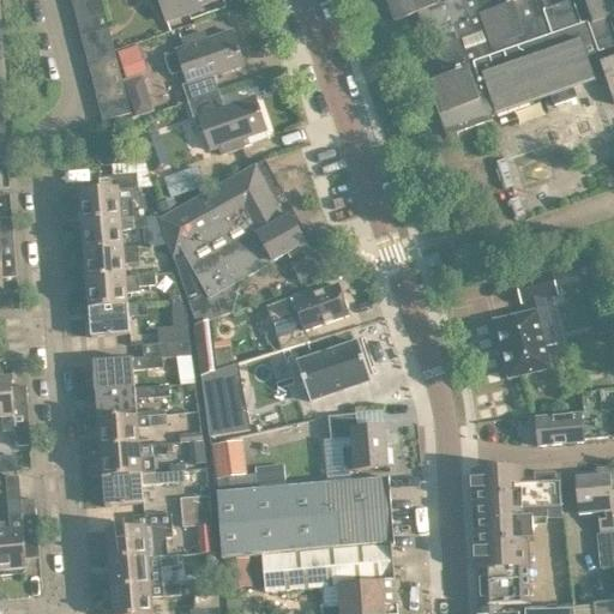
[(67,0),(77,36),(106,29),(97,0),(67,0)]
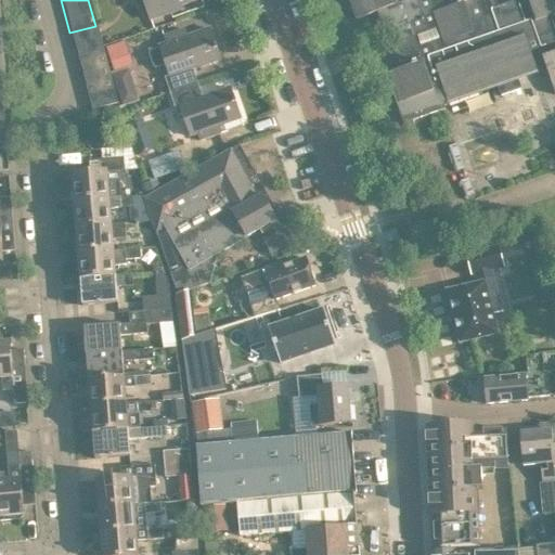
[(167,7),(188,0),(139,0),(145,18),(168,10),(167,7)]
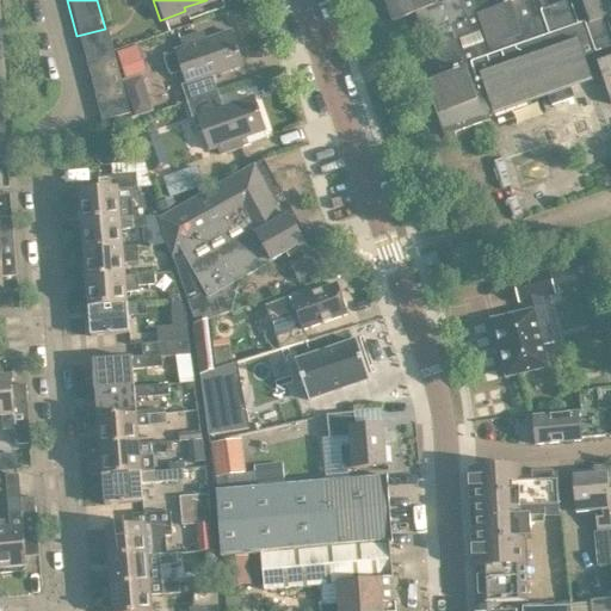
[(381,0),(388,19),(411,12),(419,34),(424,31),(438,73),(421,79),(440,135),(487,118),(485,113),(489,111),(489,113),(544,94),(548,104),(571,96),(567,86),(599,75),(609,103),(610,100),(610,0),(559,0),(543,6),(541,0),(381,0)]
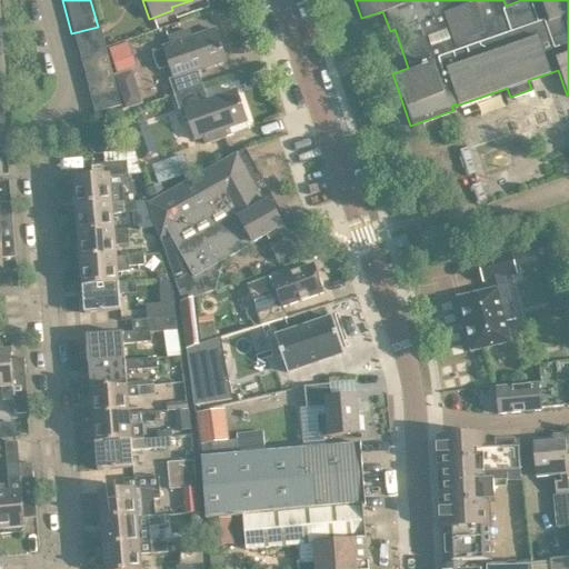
[(71,33),(75,48),(101,40),(98,27),(71,33)]
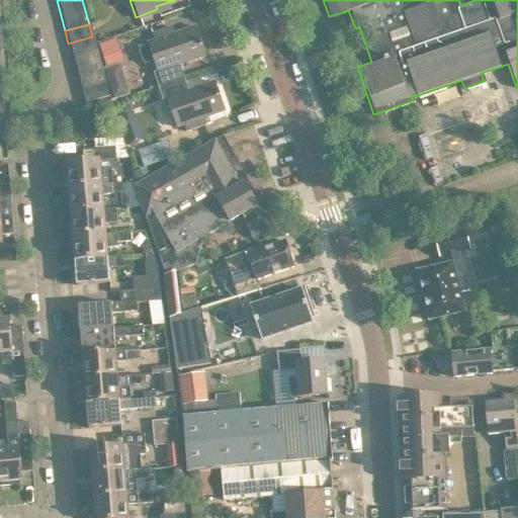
[(151,72),(156,86),(180,77),(176,64),(202,54),(193,25),(172,32),(170,26),(150,33),(152,39),(135,46),(141,62),(150,58),(155,71),(151,72)]
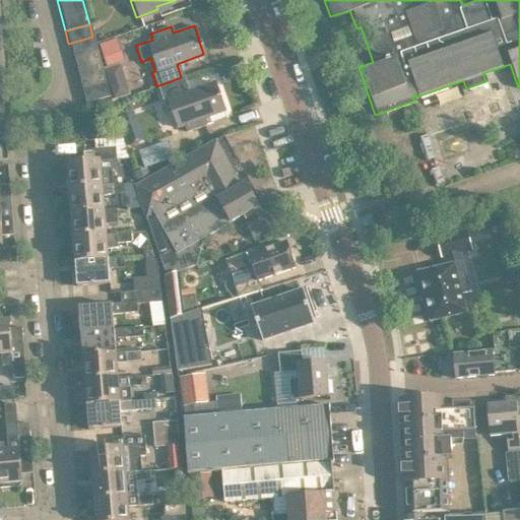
[(68,44),(70,53),(94,48),(92,37),(68,44)]
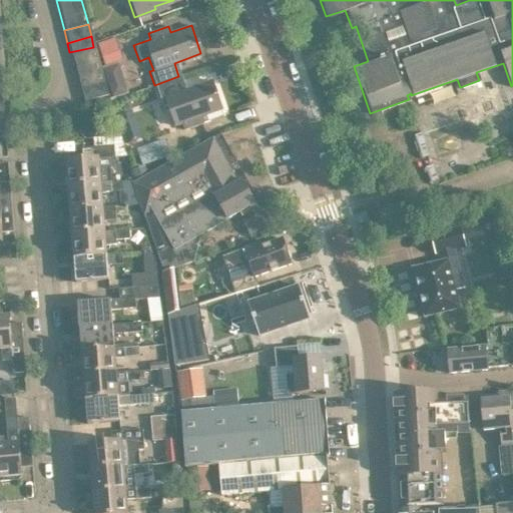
[(101,63),(119,58),(112,37),(95,43),(101,63)]
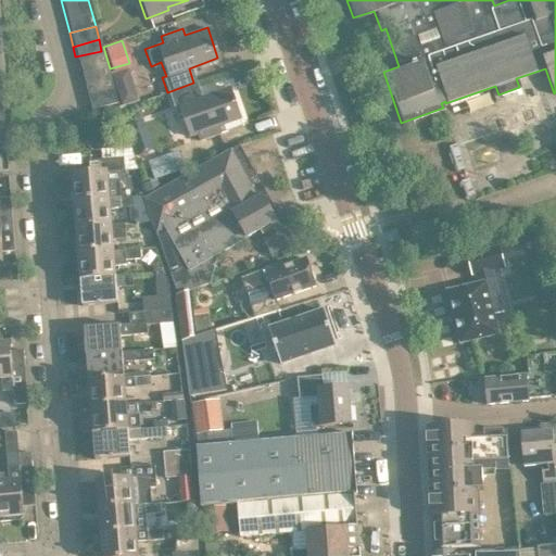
[(75,57),(78,70),(104,63),(101,51),(75,57)]
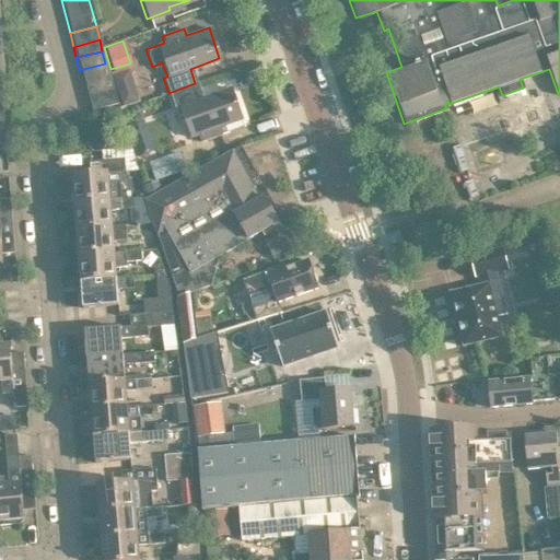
[(79,70),(82,83),(108,77),(105,63),(79,70)]
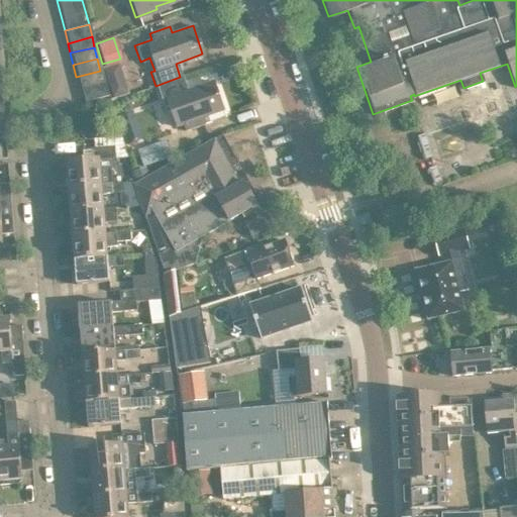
[(76,77),(79,89),(104,83),(100,71),(76,77)]
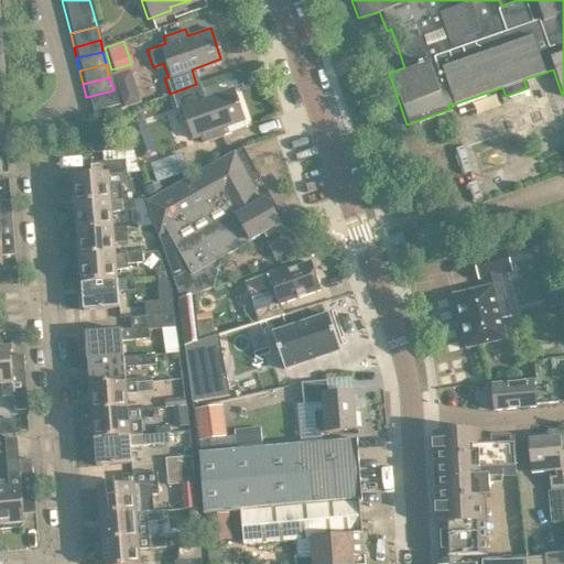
[(196,84),(170,94),(175,109),(180,108),(190,138),(197,134),(201,142),(221,136),(219,128),(241,120),(230,88),(202,98),(196,84)]
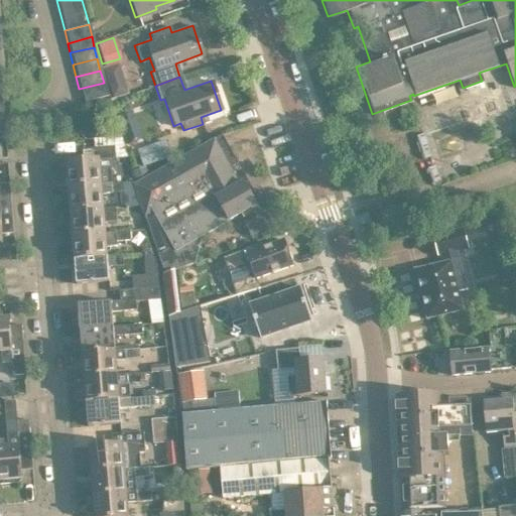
[(104,83),(79,89),(83,102),(107,96),(104,83)]
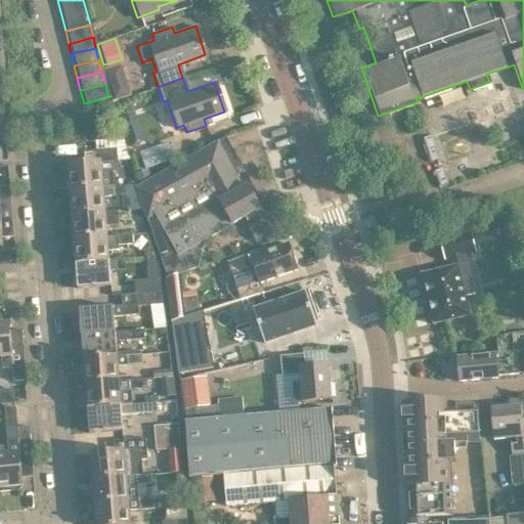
[(135,133),(124,136),(126,144),(137,140),(135,133)]
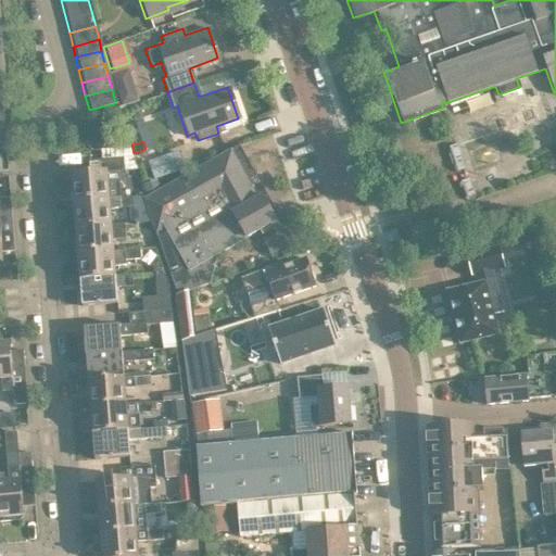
[(463,165),(455,141),(445,144),(454,168),(463,165)]
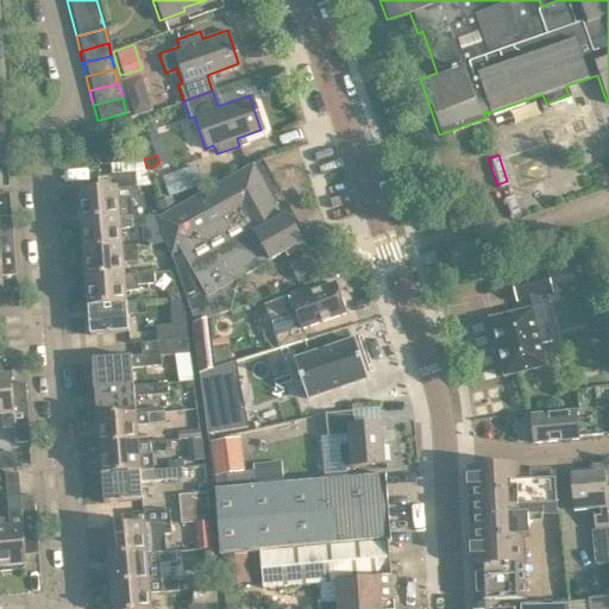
[(259,159),(190,199),(155,219),(168,256),(184,300),(192,321),(226,309),(236,277),(219,234),(246,221),(268,261),(303,240),(287,212),(289,211),(259,159)]
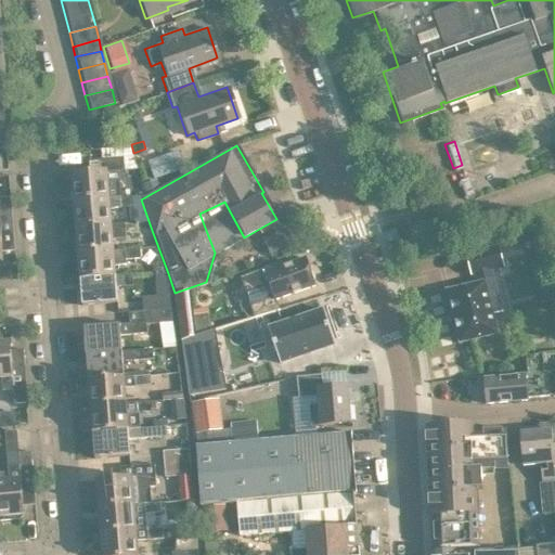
[(182,167),(176,149),(144,160),(151,178),(182,167)]
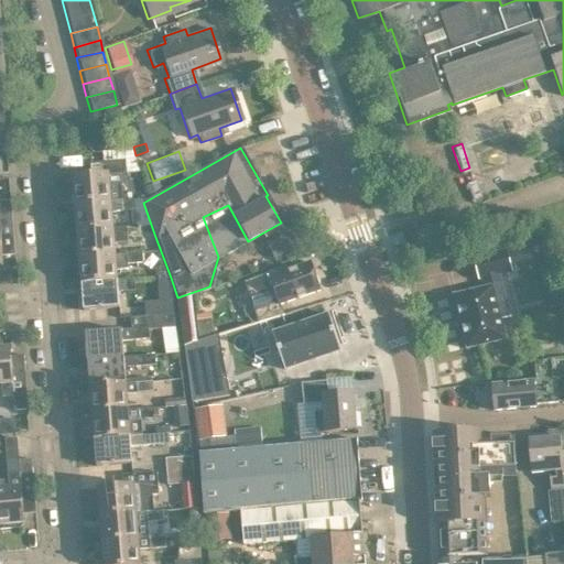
[(68,175),(71,202),(107,199),(105,174),(138,171),(137,158),(86,162),(87,174),(68,175)]
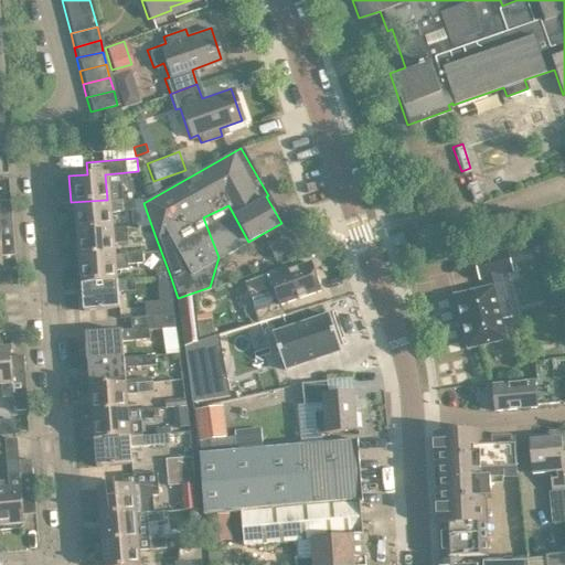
[(480,195),(475,179),(465,181),(470,199),(480,195)]
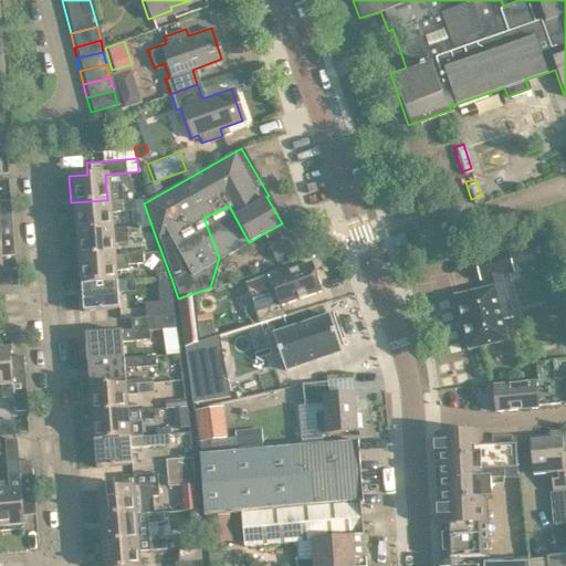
[(156,181),(143,186),(146,197),(160,191),(156,181)]
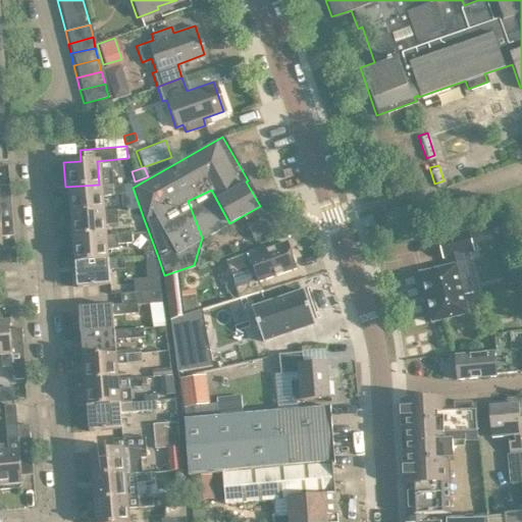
[(65,187),(67,212),(101,209),(100,195),(125,193),(124,184),(99,186),(99,185),(65,187)]
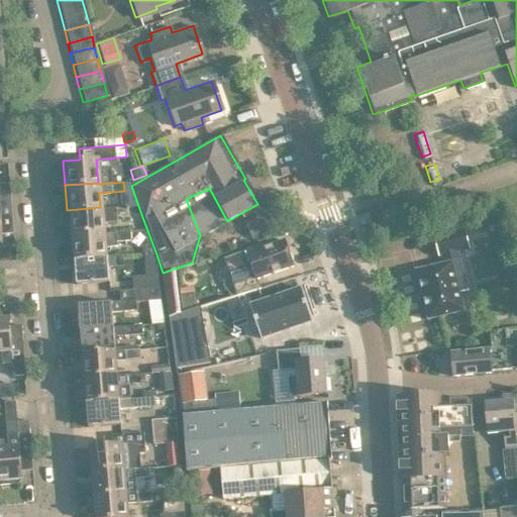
[(0,233),(10,232),(6,184),(0,184),(0,233)]
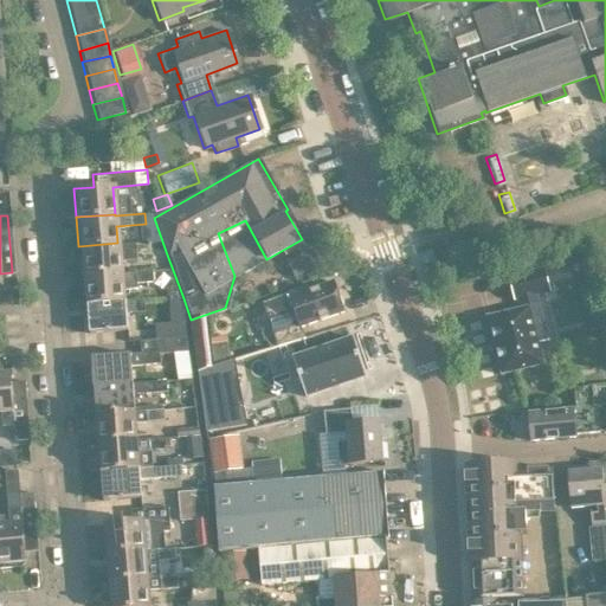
[(78,246),(81,275),(120,271),(118,259),(133,258),(133,253),(148,252),(148,242),(117,244),(117,243),(78,246)]
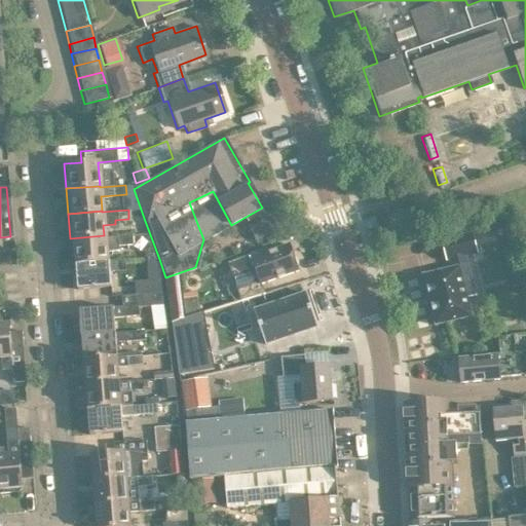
[(270,228),(264,218),(247,228),(253,237),(270,228)]
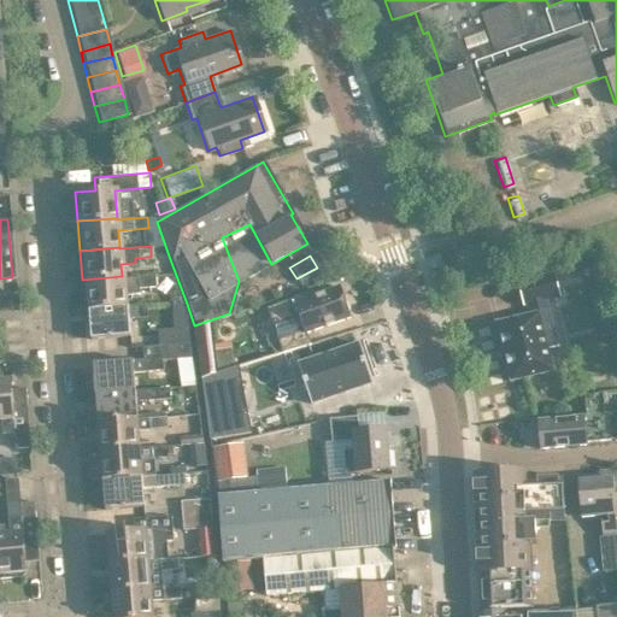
[(462,272),(459,264),(451,266),(453,275),(462,272)]
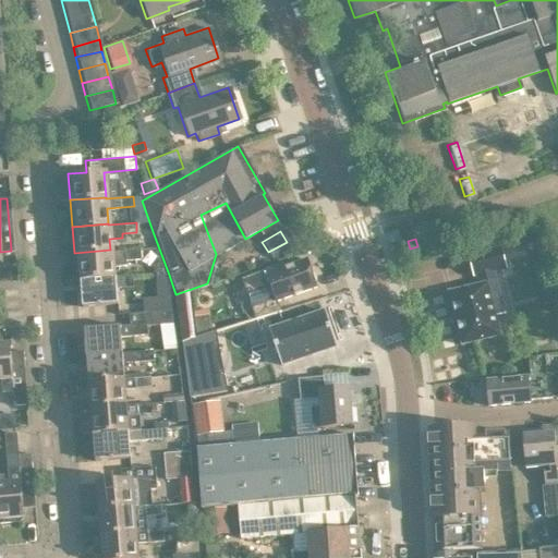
[(528,240),(511,243),(512,250),(529,245),(528,240)]
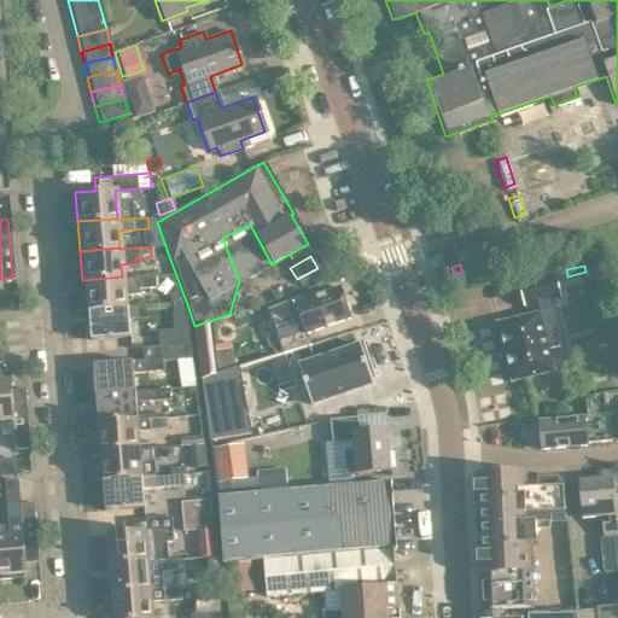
[(494,321),(507,380),(551,369),(544,348),(554,345),(543,299),(558,296),(552,272),(516,281),(520,304),(524,303),(526,313),(494,321)]
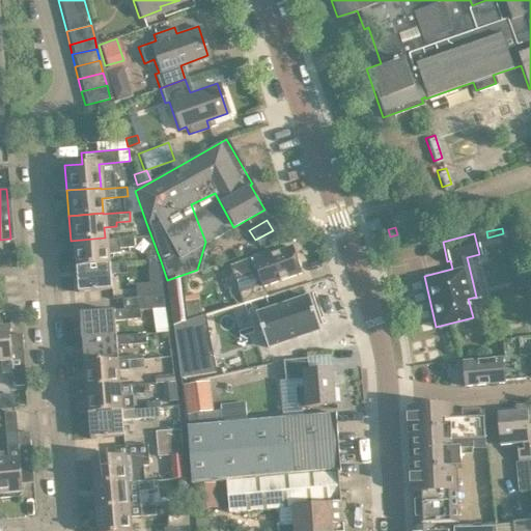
[(71,241),(73,266),(107,262),(106,252),(117,251),(116,247),(132,246),(131,236),(105,239),(105,238),(71,241)]
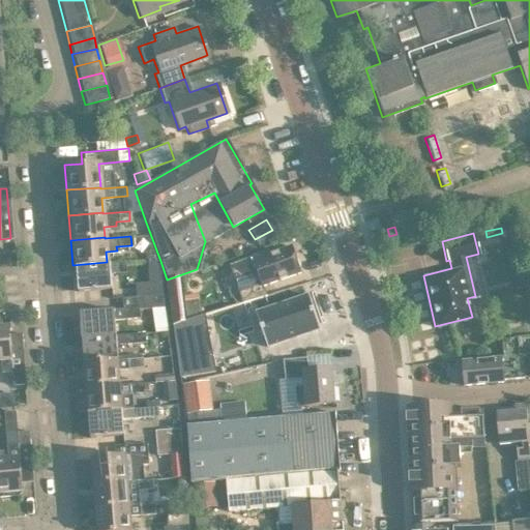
[(225,264),(235,293),(239,305),(258,299),(257,295),(263,293),(261,286),(295,273),(294,269),(296,265),(295,260),(291,260),(287,247),(265,255),(264,251),(225,264)]
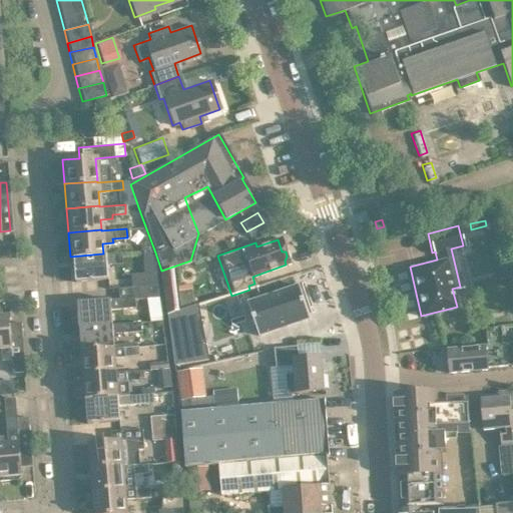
[(103,253),(70,257),(72,282),(105,279),(104,264),(129,262),(129,252),(103,254),(103,253)]
